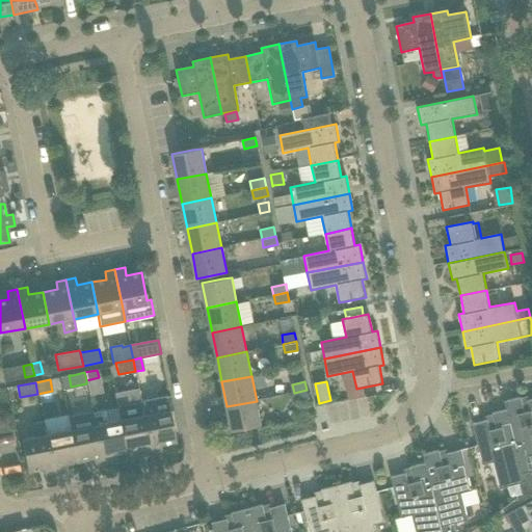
[(309,398),(307,390),(294,393),(296,401),(309,398)]
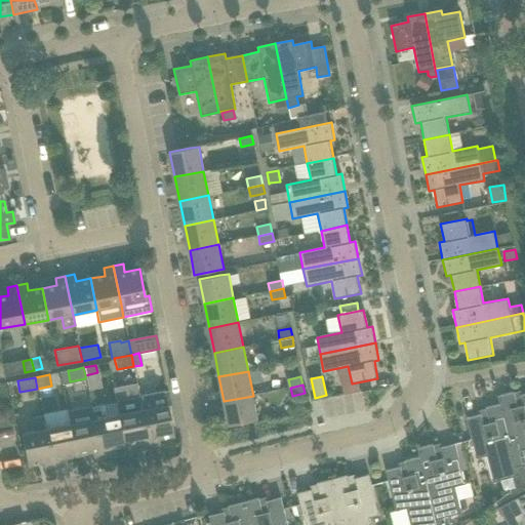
[(167,406),(171,405),(168,391),(139,397),(142,410),(150,449),(159,447),(158,439),(173,436),(167,406)]
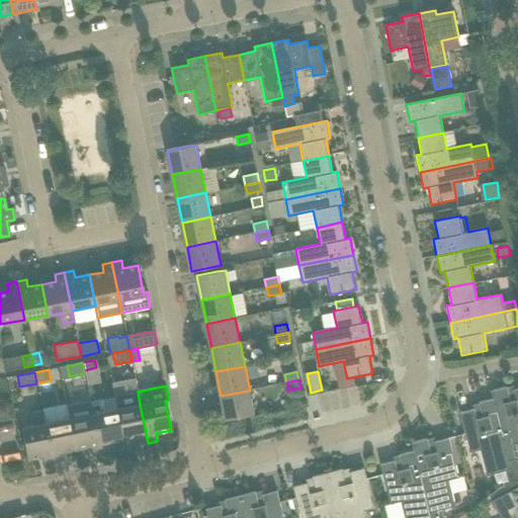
[(517,389),(508,392),(507,386),(491,391),(493,399),(494,399),(510,461),(511,461),(516,481),(517,479),(517,461),(517,459),(517,458),(517,389)]
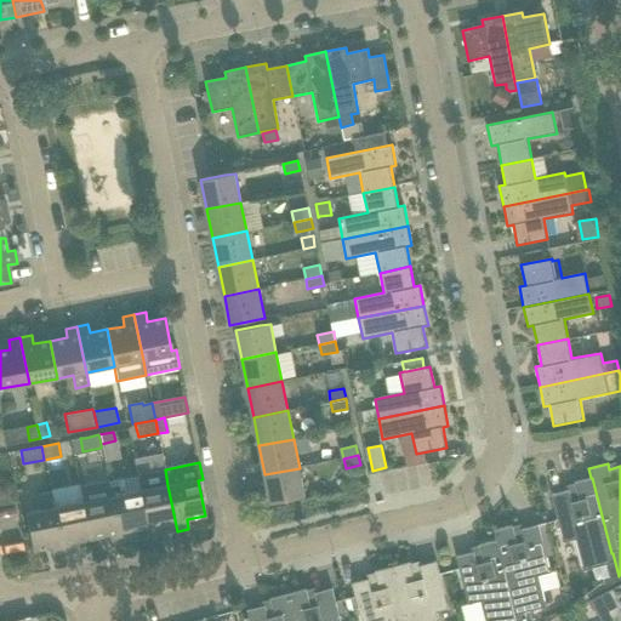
[(305,496),(300,473),(300,468),(265,474),(271,503),(305,496)]
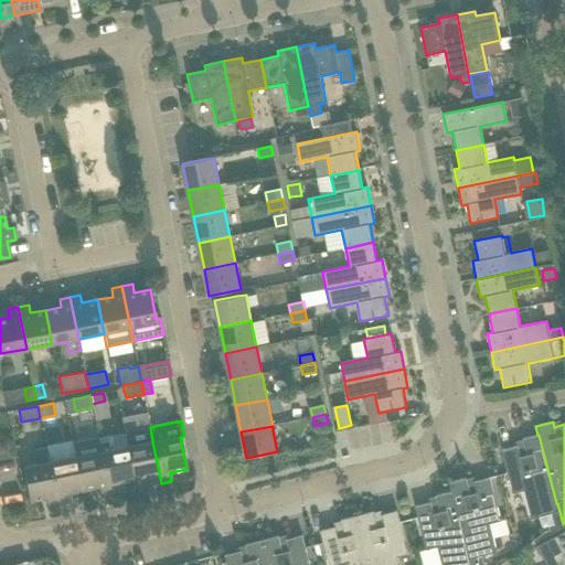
[(161,483),(152,441),(150,427),(124,432),(127,446),(134,480),(149,477),(151,484),(161,483)]
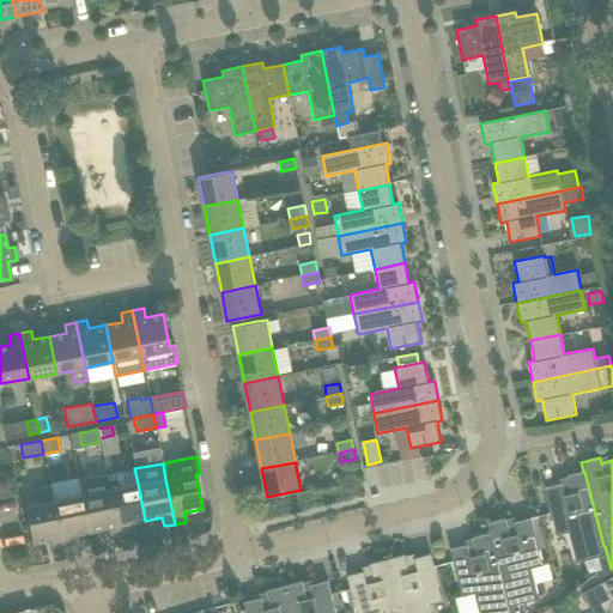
[(584,472),(583,472),(566,477),(569,481),(544,489),(557,535),(569,533),(576,563),(583,562),(598,558),(600,565),(596,569),(594,570),(596,575),(611,569),(605,546),(604,546),(584,472)]
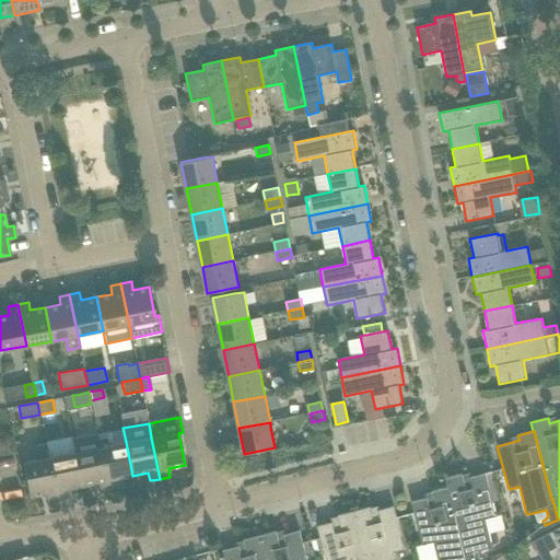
[(132,476),(126,442),(113,445),(109,432),(97,434),(100,447),(108,489),(118,488),(117,479),(132,476)]
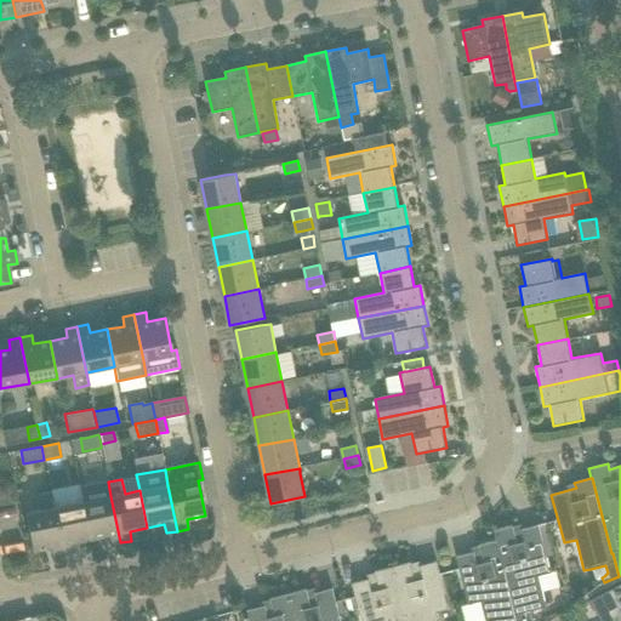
[(120,542),(110,496),(108,482),(95,484),(97,499),(83,502),(90,539),(107,535),(109,545),(120,542)]
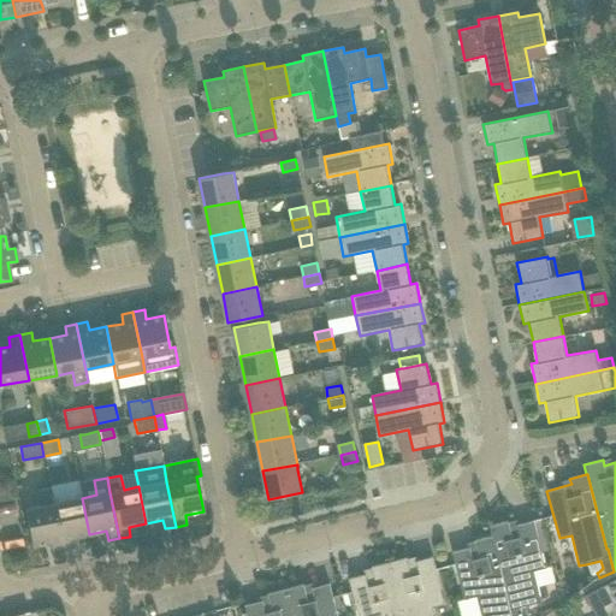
[(63,549),(53,503),(51,489),(36,491),(40,507),(24,509),(31,546),(49,543),(52,551),(63,549)]
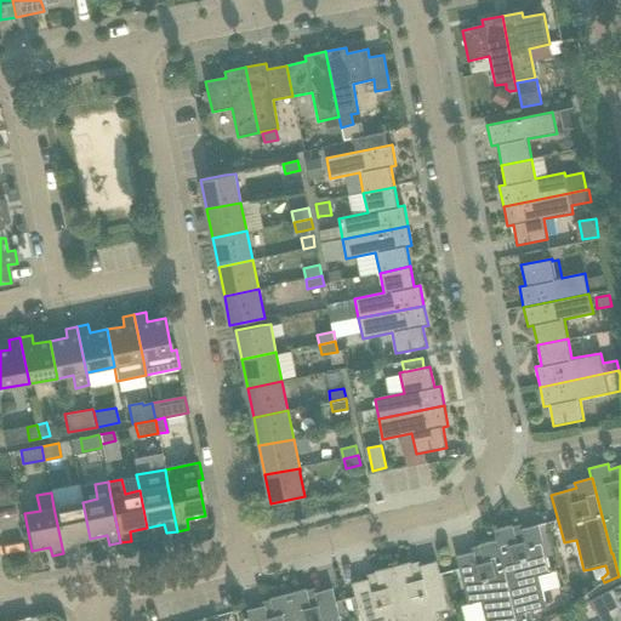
[(90,539),(83,502),(53,507),(63,553),(74,552),(73,542),(90,539)]
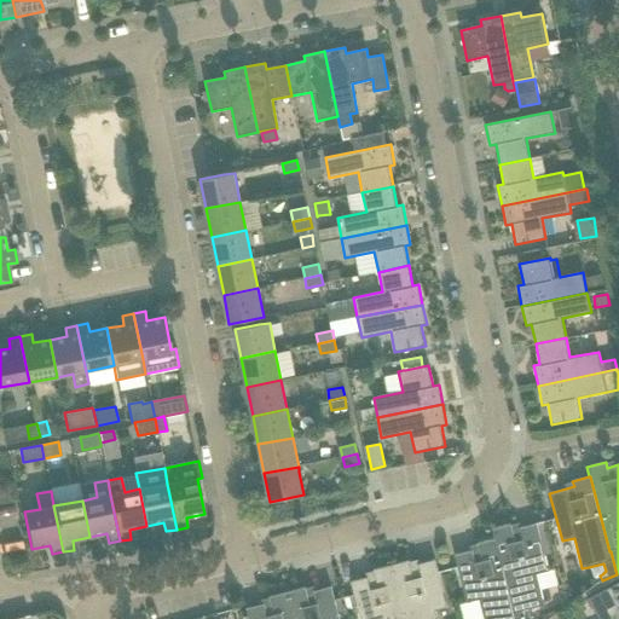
[(510,524),(492,528),(495,538),(496,538),(512,601),(515,613),(516,618),(530,618),(528,609),(544,606),(544,601),(541,591),(537,574),(549,571),(543,547),(537,524),(512,530),(510,524)]
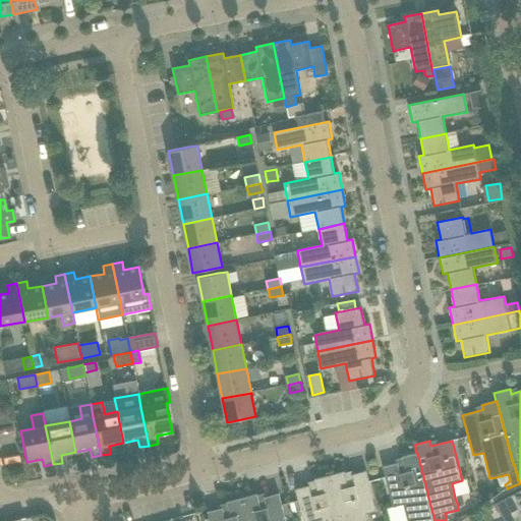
[(403,462),(383,467),(388,486),(393,506),(393,507),(399,506),(403,505),(404,506),(407,519),(407,520),(435,520),(433,516),(430,506),(417,453),(416,453),(402,457),(403,462)]
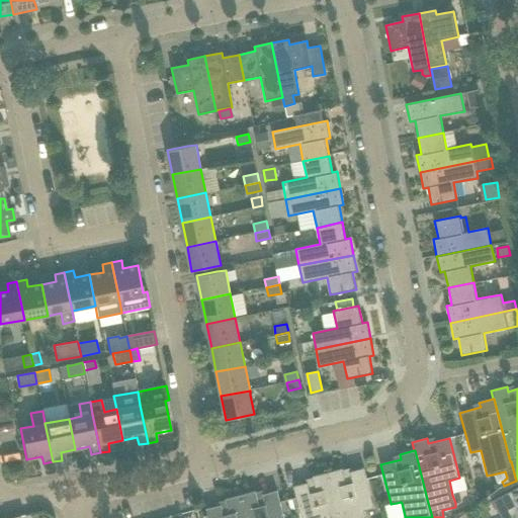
[(374,509),(372,503),(364,468),(343,473),(342,469),(328,472),(335,503),(339,517),(365,517),(364,511),(374,509)]
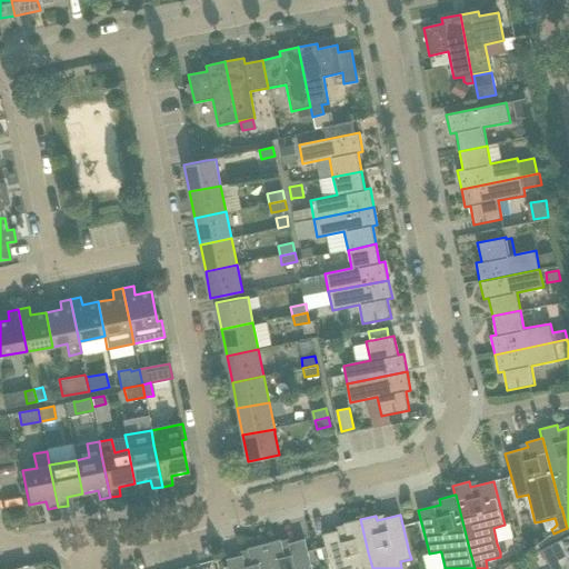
[(372,568),(368,552),(360,519),(343,523),(345,529),(322,535),(330,568),(372,568)]
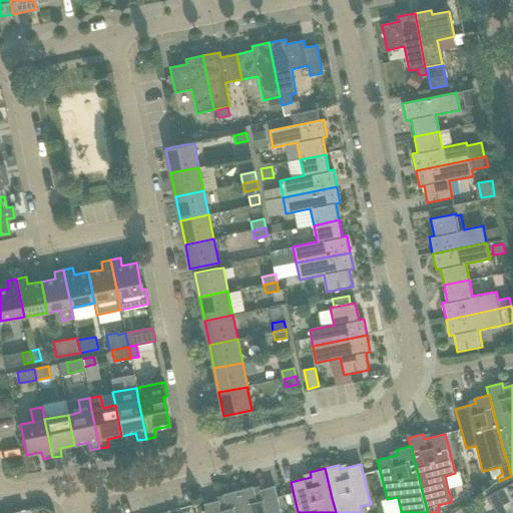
[(512,480),(511,476),(499,481),(503,488),(508,498),(512,507),(512,480)]
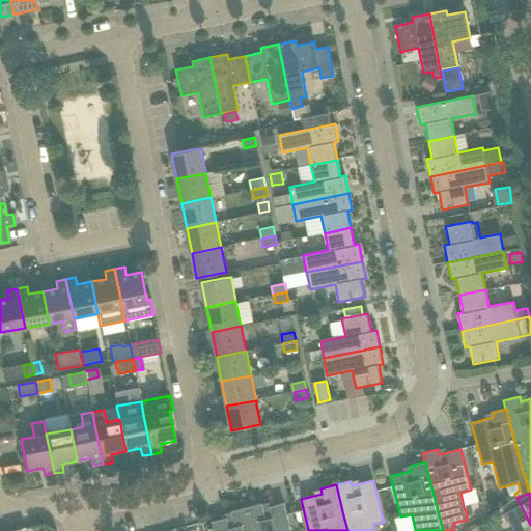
[(530,530),(530,525),(526,515),(521,505),(516,498),(512,500),(502,509),(513,530),(530,530)]
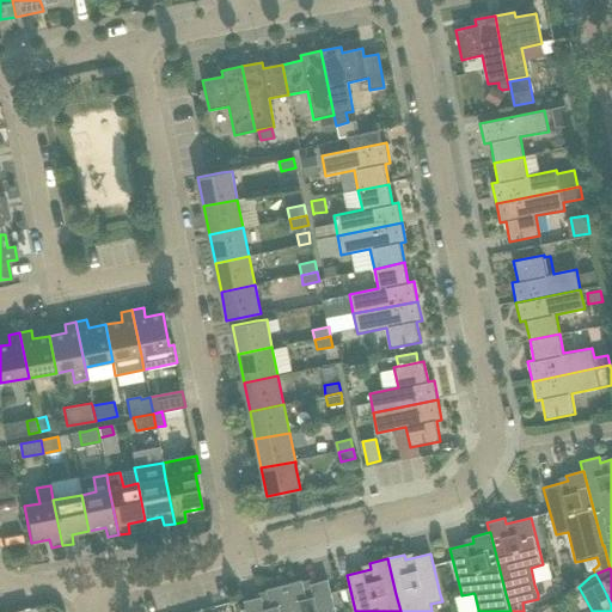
[(335,611),(328,580),(303,586),(301,581),(285,586),(291,611),(335,611)]
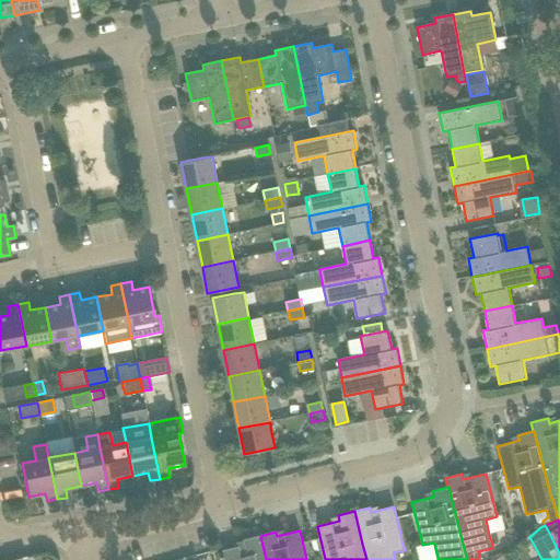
[(237,547),(223,550),(225,559),(266,559),(260,536),(244,539),(244,540),(245,544),(245,545),(237,547)]
